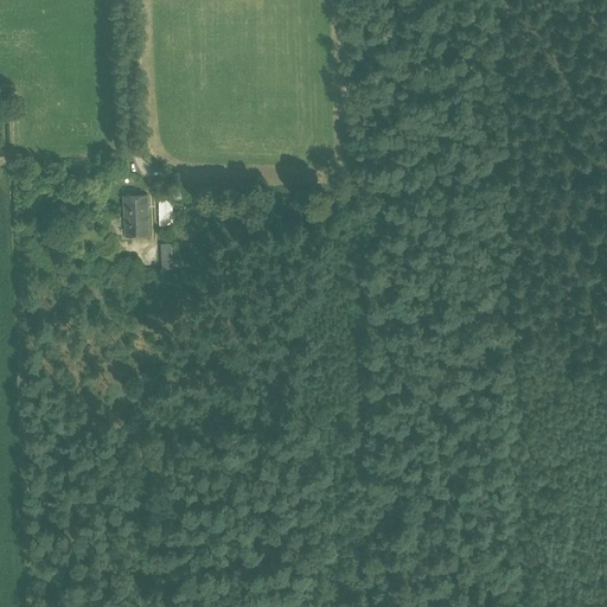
[(123,195),(125,215),(148,213),(147,193),(123,195)]
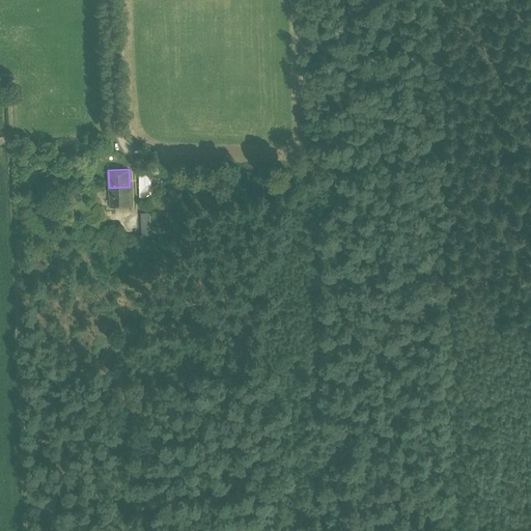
[(139,174),(139,187),(149,187),(149,173),(139,174)]
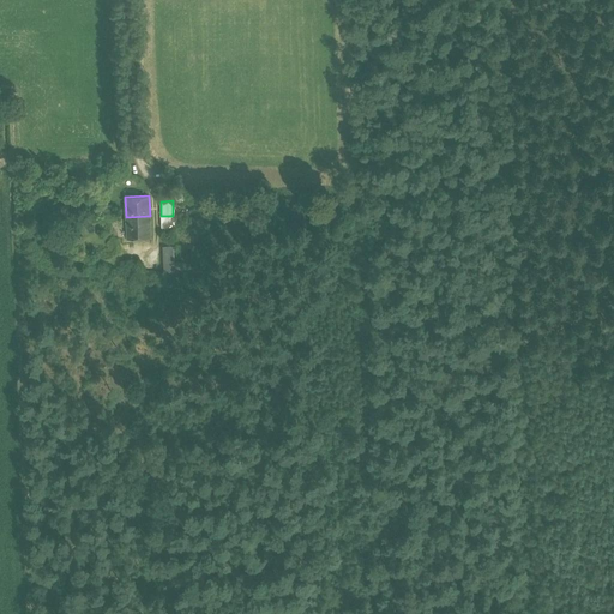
[(150,216),(126,217),(126,223),(127,239),(151,238),(150,216)]
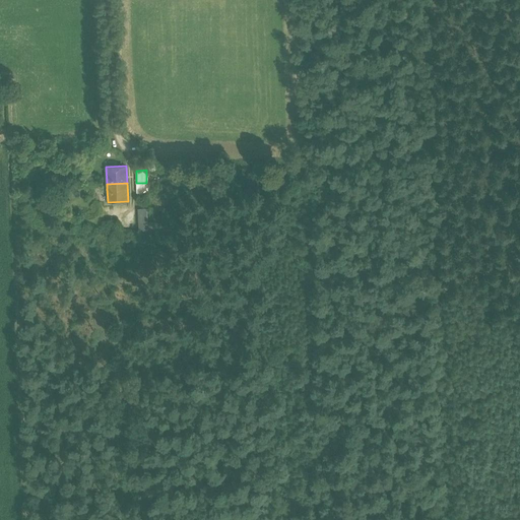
[(146,183),(136,183),(136,193),(146,193),(146,183)]
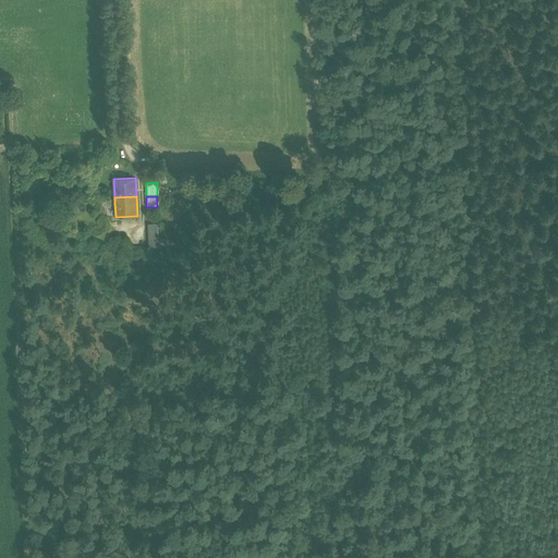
[(168,246),(168,221),(147,222),(149,247),(168,246)]
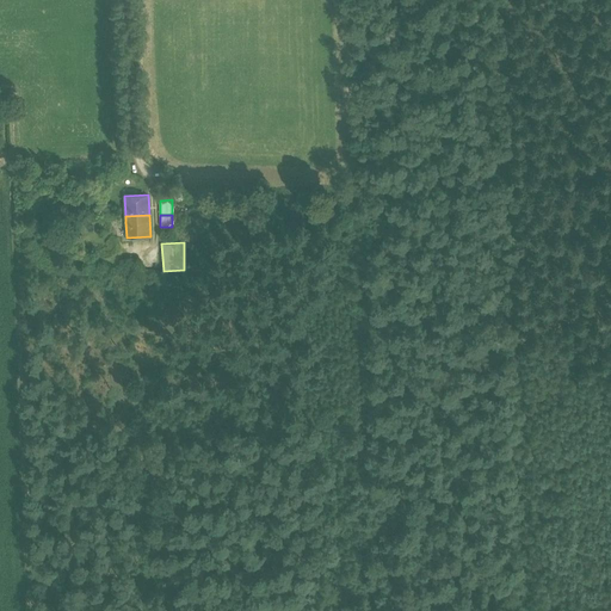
[(136,257),(139,265),(148,263),(146,254),(136,257)]
